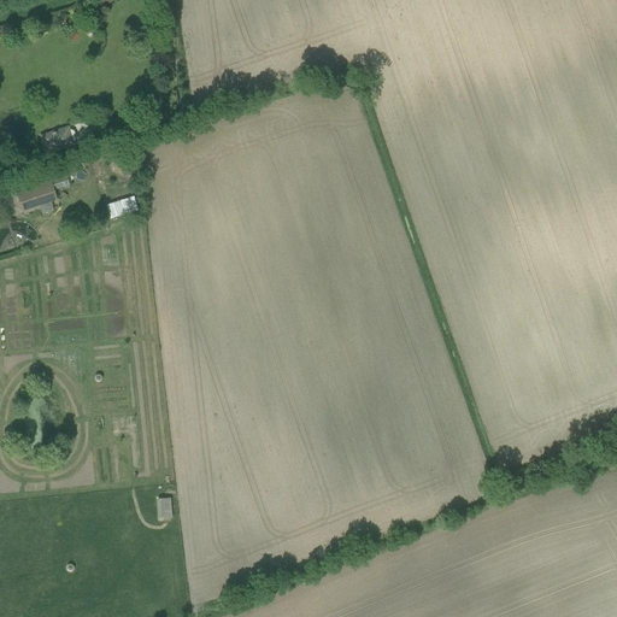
[(154,110),(146,112),(148,121),(151,131),(159,129),(157,117),(154,110)]
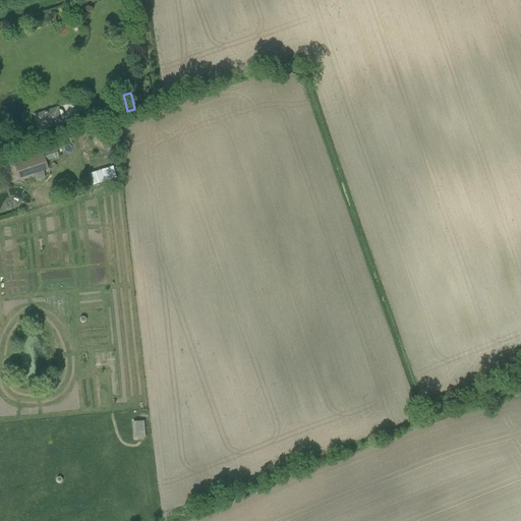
[(62,119),(64,117),(62,111),(59,110),(58,106),(33,114),(38,131),(63,123),(62,119)]
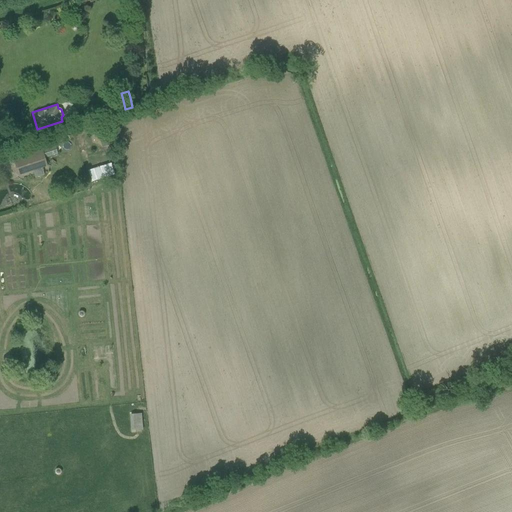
[(111,142),(108,133),(98,136),(101,146),(111,142)]
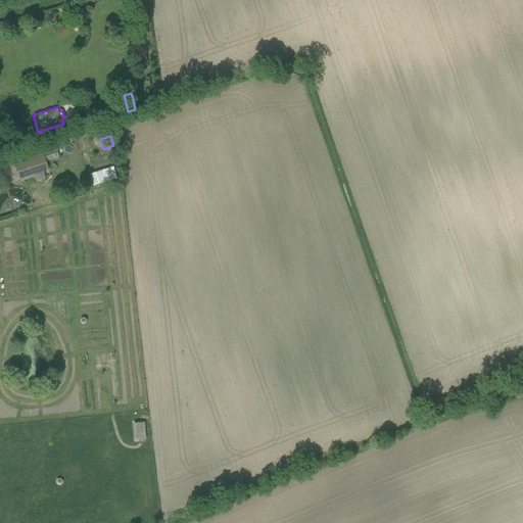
[(43,152),(12,161),(18,178),(48,168),(43,152)]
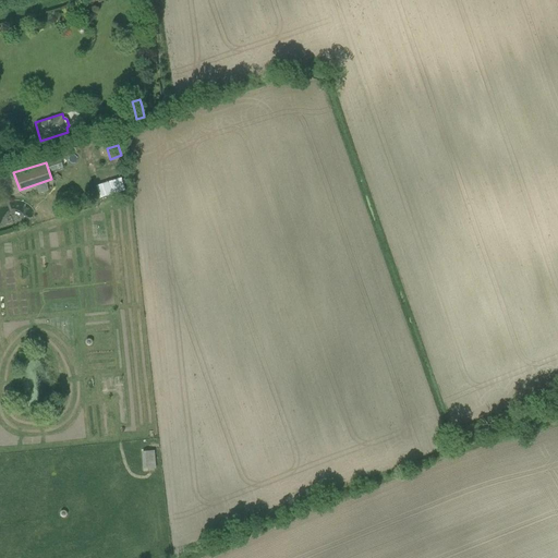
[(141,450),(143,469),(156,468),(154,449),(141,450)]
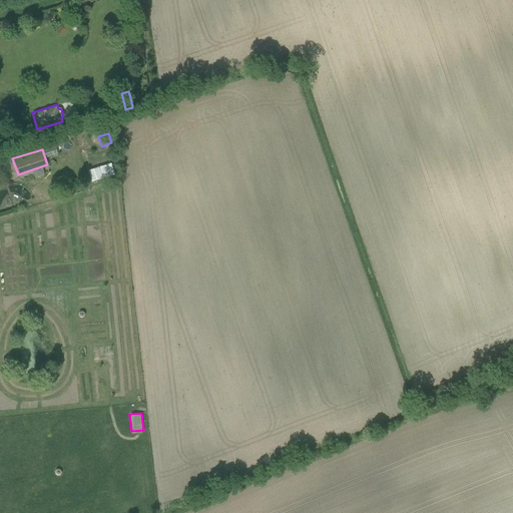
All buildings are outlined.
